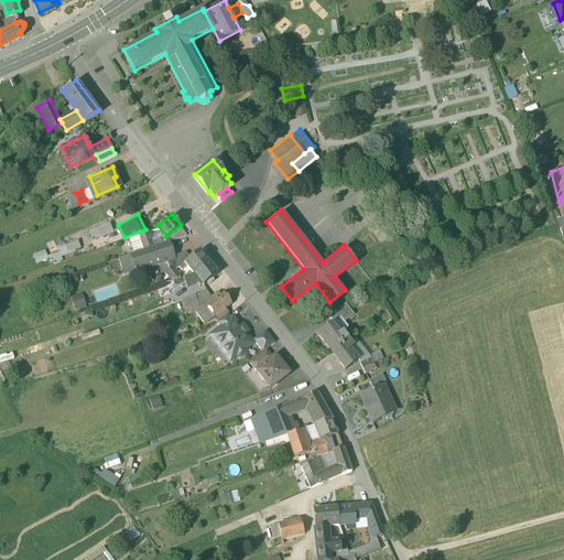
[(91,237),(91,238),(114,228),(109,221),(89,229),(93,236),(91,237)]
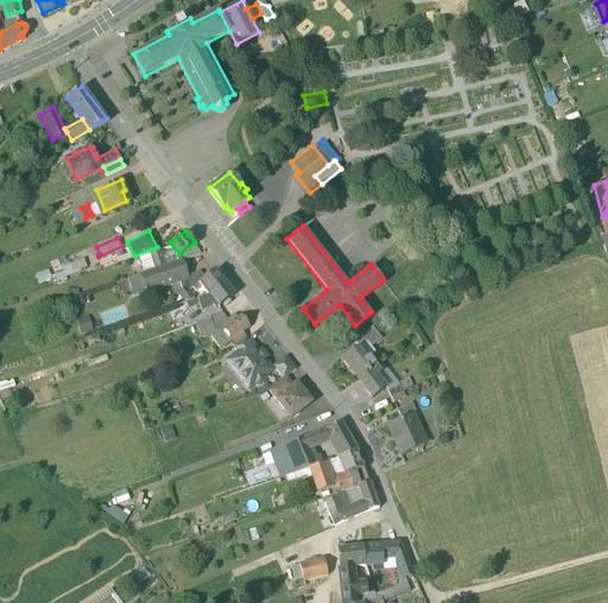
[(195,242),(179,254),(181,258),(201,251),(195,242)]
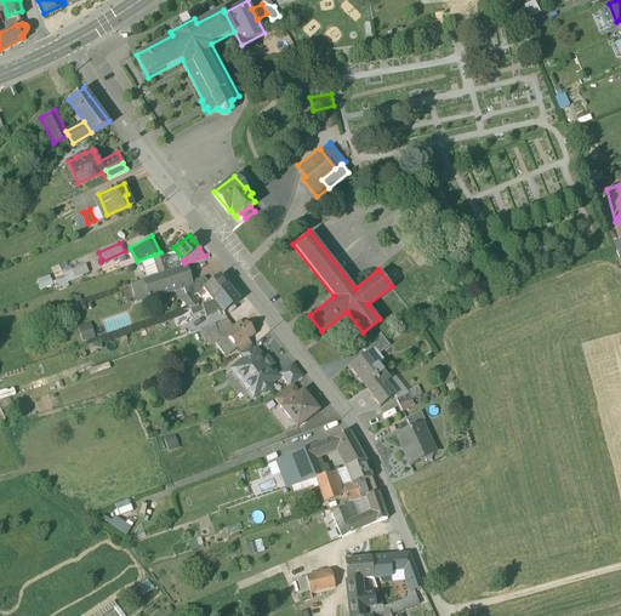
[(406,249),(379,269),(392,286),(397,292),(423,272),(406,249)]
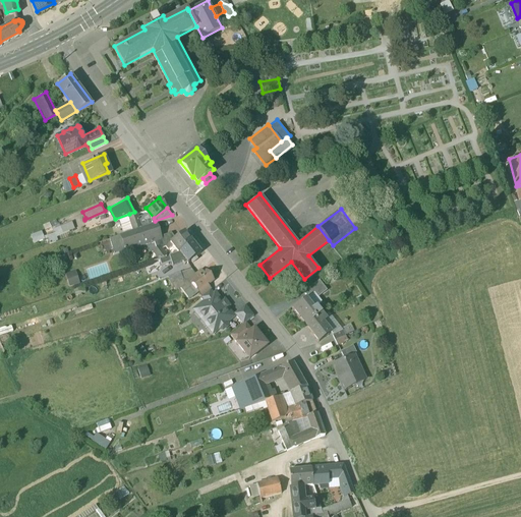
[(134,212),(129,214),(133,228),(140,226),(141,225),(136,211),(134,212)]
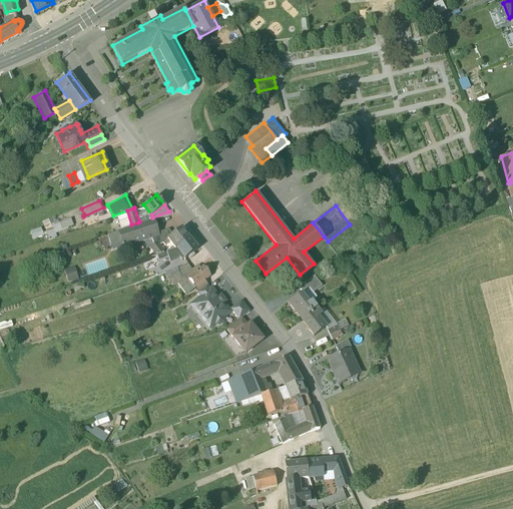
[(50,216),(55,229),(73,222),(70,214),(57,220),(55,214),(50,216)]
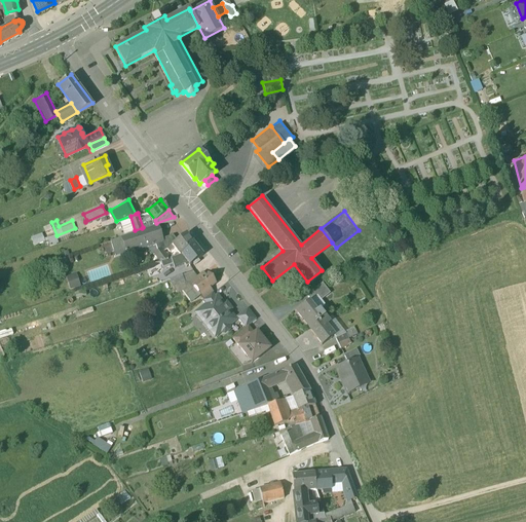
[(143,227),(142,228),(135,230),(121,234),(127,251),(155,240),(162,238),(161,236),(156,223),(143,227)]
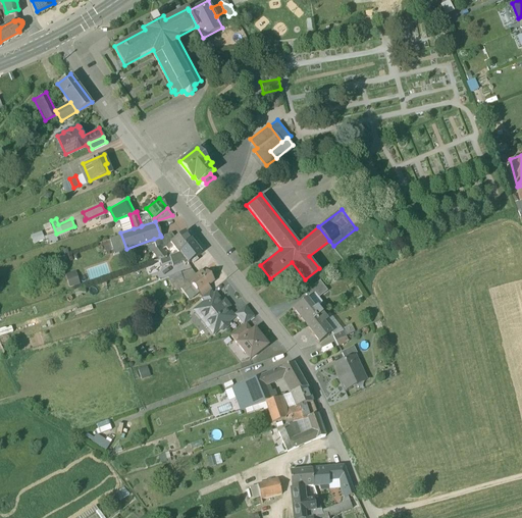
[(175,237),(171,241),(170,241),(171,242),(172,245),(177,251),(179,250),(192,240),(185,229),(175,237)]
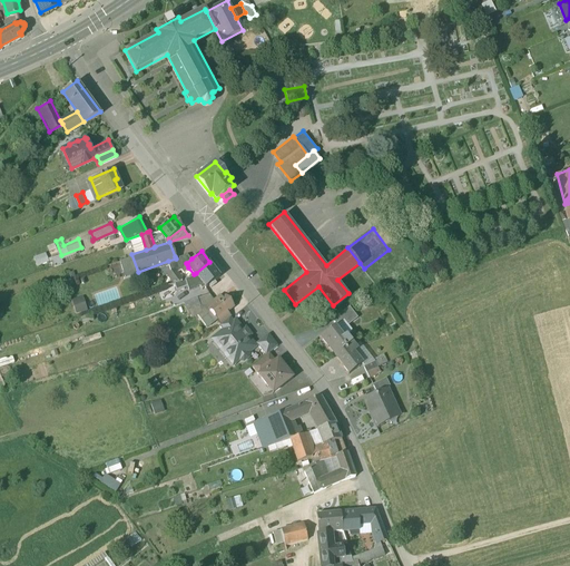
[(187,252),(175,256),(176,259),(168,261),(172,270),(174,267),(176,271),(182,267),(187,264),(186,263),(187,263),(192,259),(187,252)]
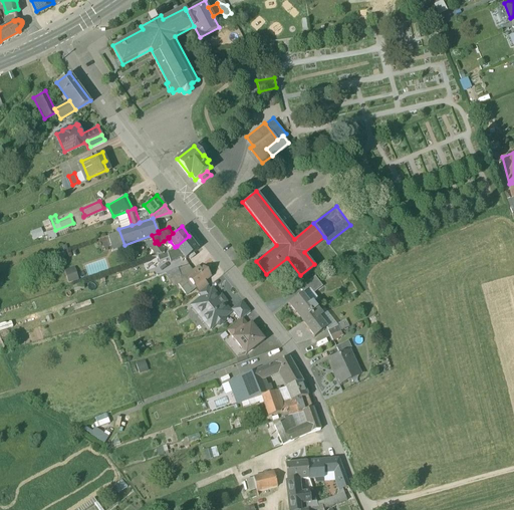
[(118,229),(107,233),(112,248),(124,245),(118,229)]
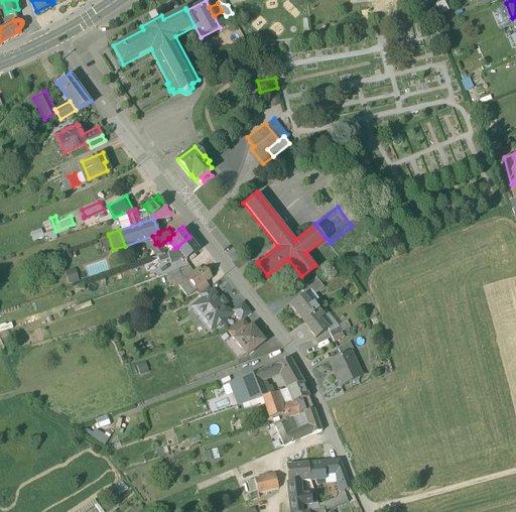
[(199,249),(189,237),(177,247),(181,251),(186,258),(190,255),(191,257),(195,255),(194,253),(199,249)]
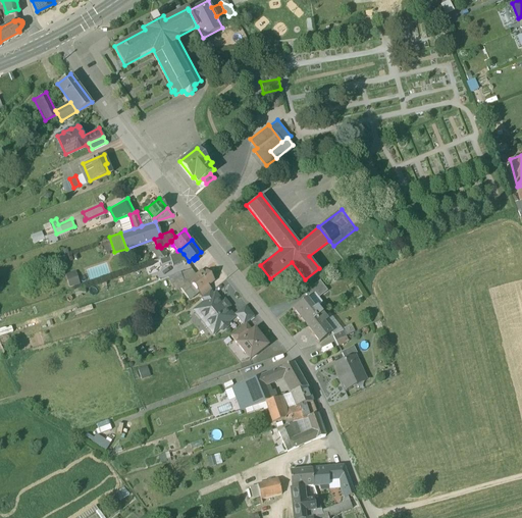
[(157,247),(154,250),(159,257),(167,255),(161,248),(159,245),(157,247)]
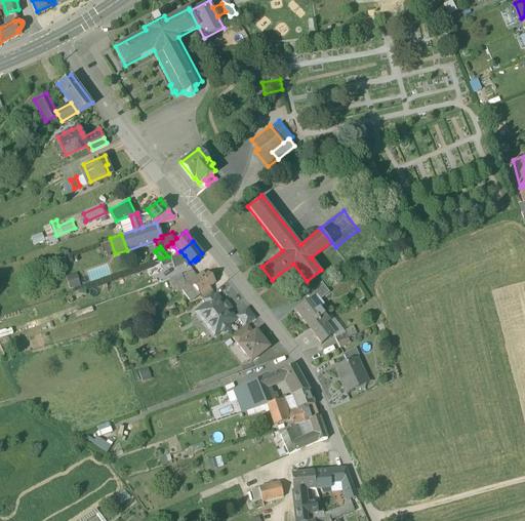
[(180,251),(178,252),(171,255),(175,262),(176,263),(177,262),(185,255),(180,251)]
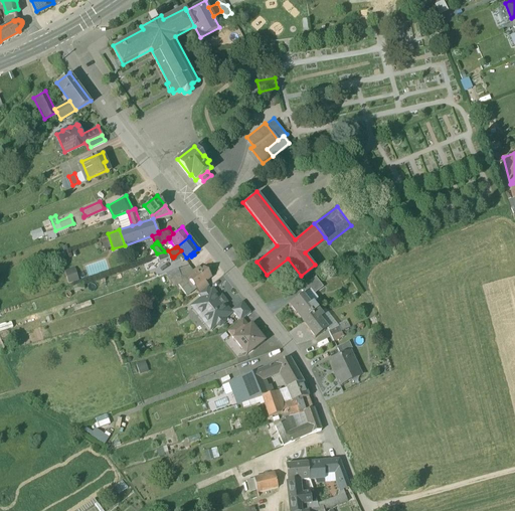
[(152,256),(155,268),(161,266),(157,254),(152,256)]
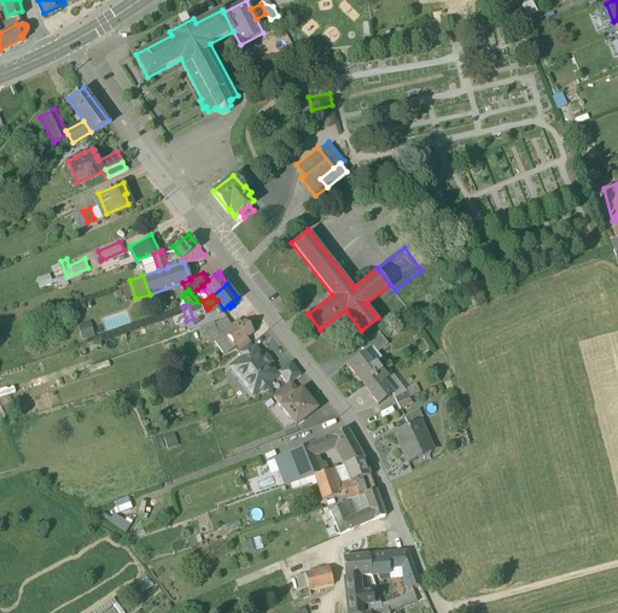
[(89,317),(77,321),(82,337),(94,332),(89,317)]
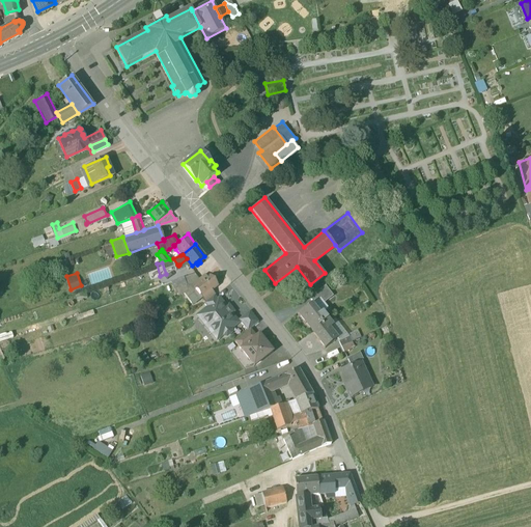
[(193,303),(202,295),(193,282),(198,279),(194,273),(173,280),(178,294),(184,290),(193,303)]
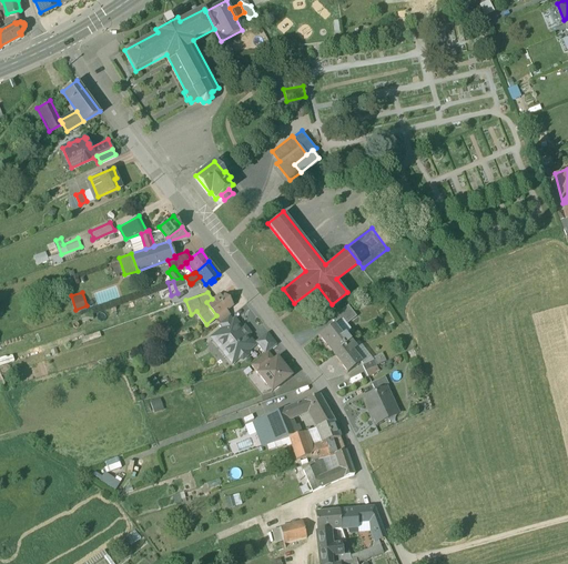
[(220,298),(217,294),(212,299),(206,302),(216,315),(225,309),(233,303),(225,293),(220,298)]
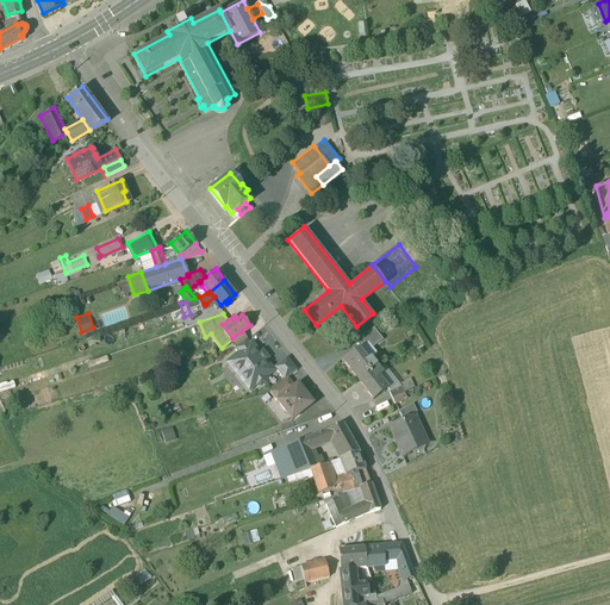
[(373,325),(356,338),(361,345),(367,341),(371,345),(383,336),(373,325)]
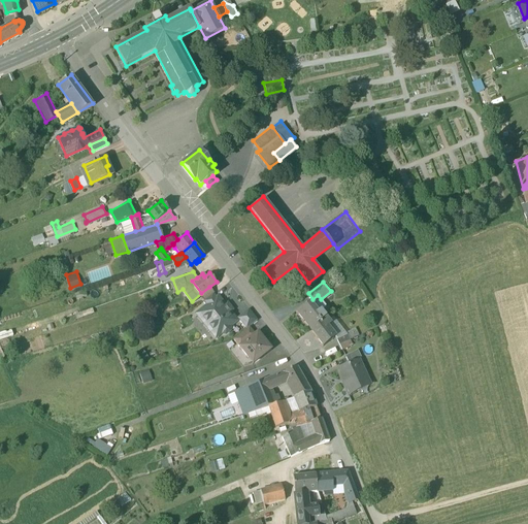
[(200,294),(204,299),(213,292),(209,287),(201,293),(200,294)]
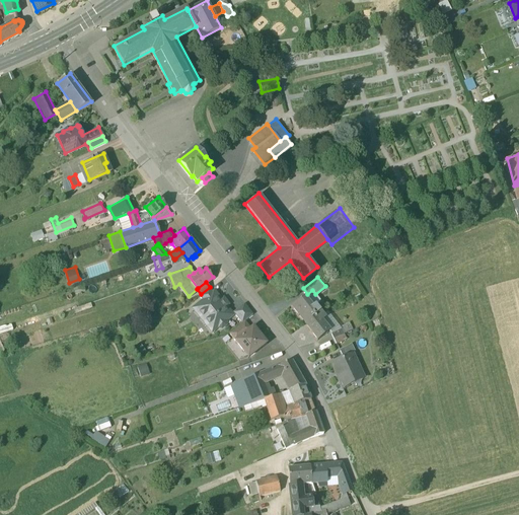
[(201,294),(200,294),(204,299),(213,291),(210,287),(201,294)]
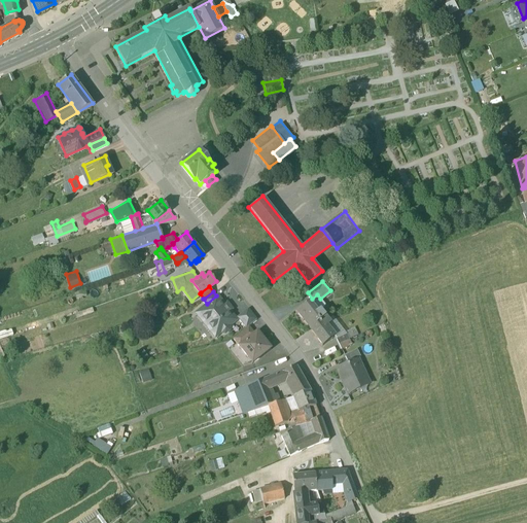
[(235,317),(217,295),(216,295),(207,304),(197,311),(216,335),(221,330),(221,329),(225,329),(229,327),(229,323),(235,317)]
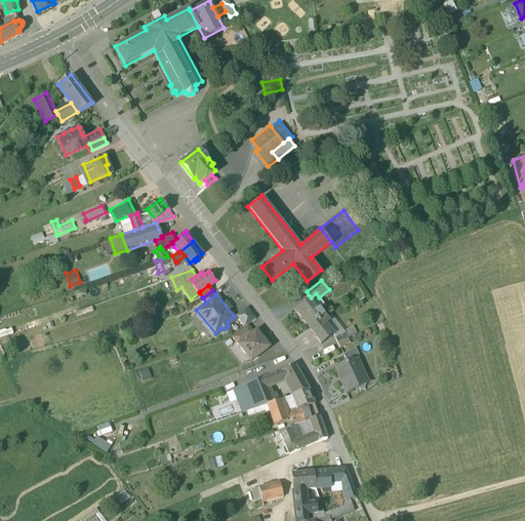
[(315,310),(307,299),(295,309),(308,325),(324,313),(318,307),(315,310)]
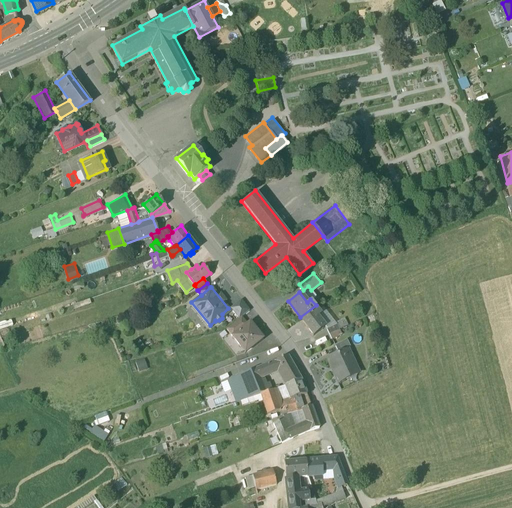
[(230,306),(239,316),(249,308),(241,298),(230,306)]
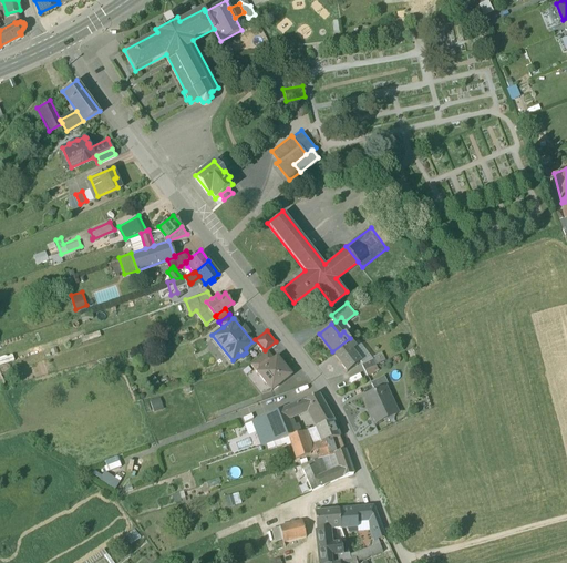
[(350,338),(332,351),(346,370),(359,359),(351,348),(356,345),(353,341),(350,338)]
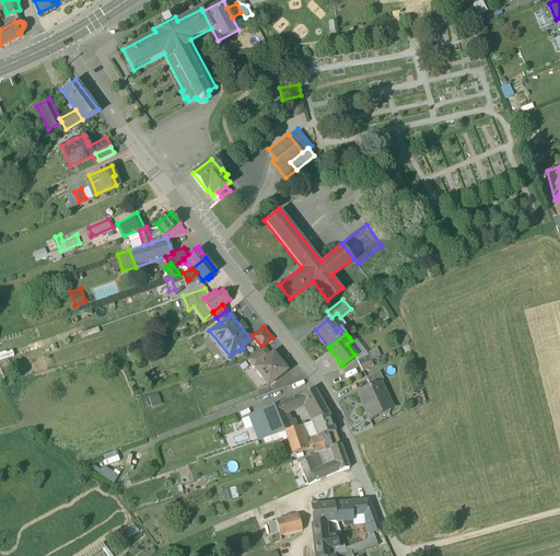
[(354,355),(358,358),(368,352),(353,335),(349,337),(351,340),(347,344),(354,355)]
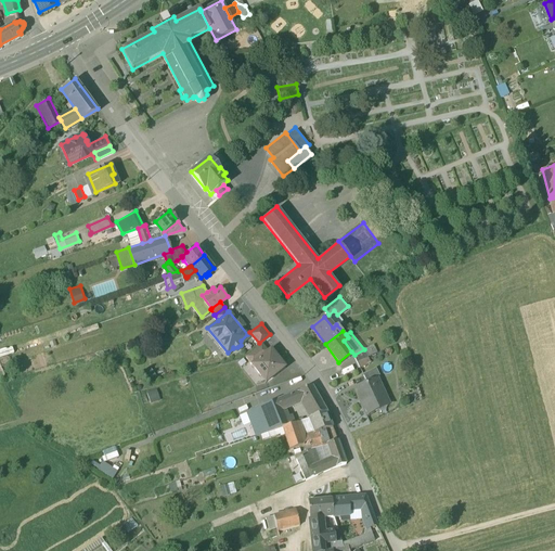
[(262,341),(245,354),(253,362),(269,349),(262,341)]
